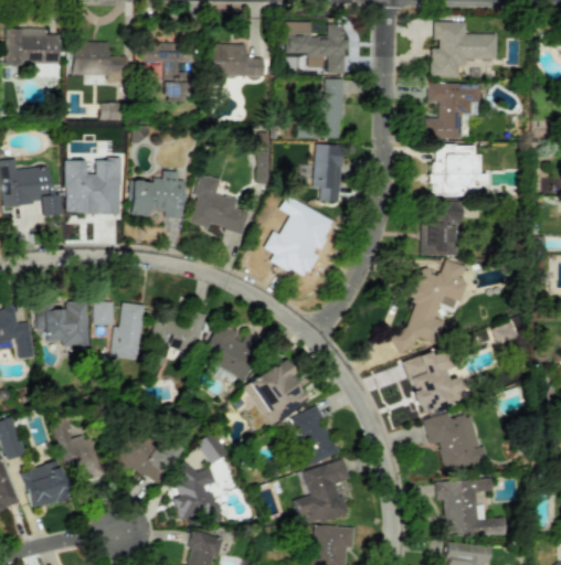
[(311,22),(285,21),(284,54),(308,54),(308,67),(324,67),(324,57),(328,57),(327,73),(345,73),(345,48),(348,48),(348,39),(343,39),(343,24),(327,24),(327,36),(311,36),(311,22)]
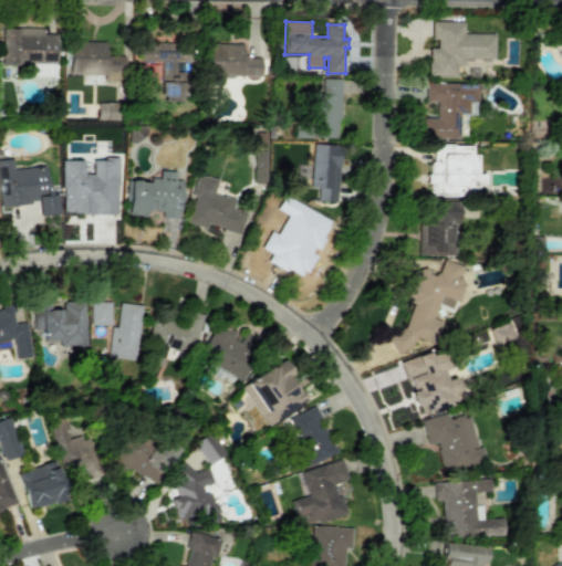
[(498,59),(498,34),(467,33),(467,22),(434,21),(434,40),(439,40),(439,49),(432,49),(432,76),(460,76),(460,65),(468,65),(468,59),(498,59)]
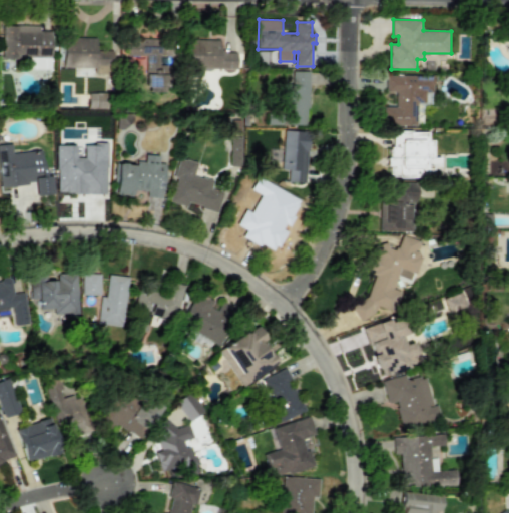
[(6,25),(5,58),(53,59),(54,31),(42,31),(42,26),(6,25)]
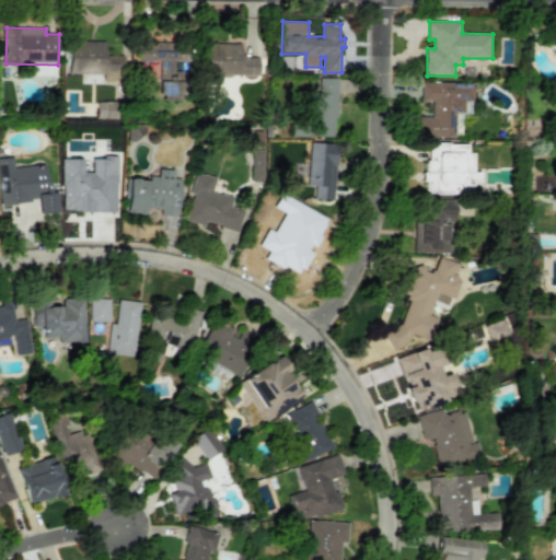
[(72,72),(126,73),(126,56),(107,55),(108,42),(72,41),(72,72)]
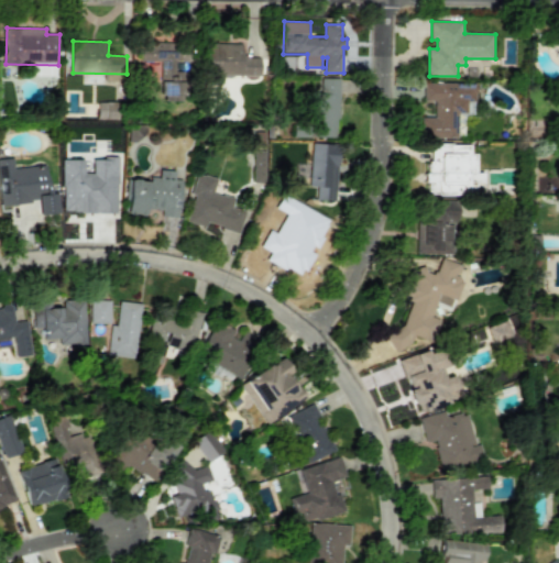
[(144,62),(163,62),(163,101),(184,101),(185,72),(178,72),(178,62),(193,62),(193,43),(144,43),(144,62)]
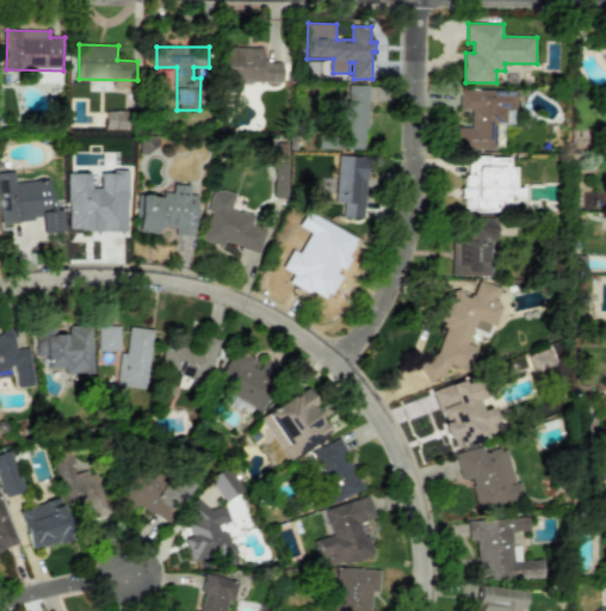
[(285,62),(265,62),(265,48),(228,47),(228,82),(285,84),(285,62)]
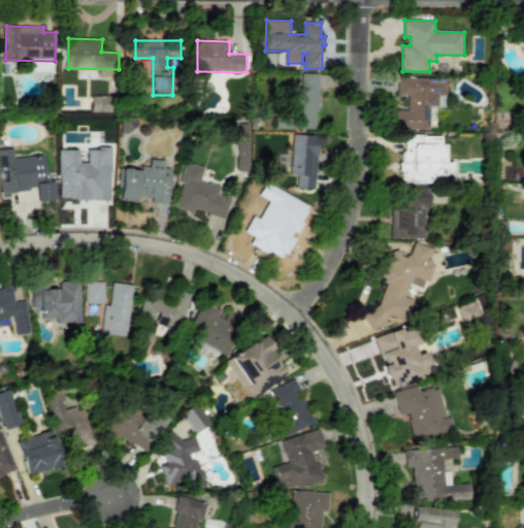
[(297,128),(320,129),(321,73),(303,73),(302,88),(298,88),(297,128)]
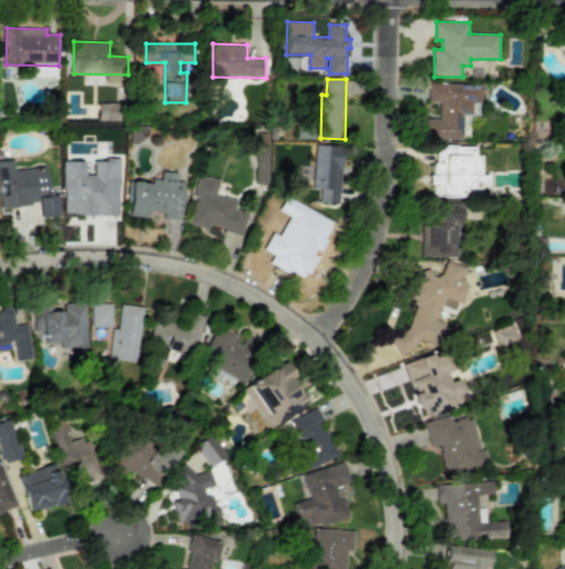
[(464,140),(465,113),(474,113),(474,102),(483,102),(484,85),(432,83),(430,101),(442,102),(442,119),(428,119),(428,140),(464,140)]
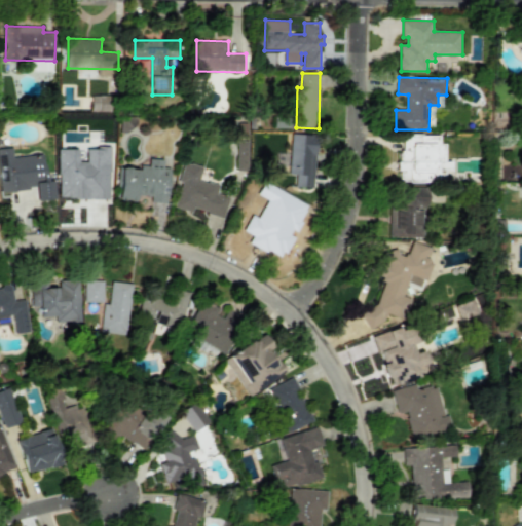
[(94,96),(95,112),(115,111),(114,96),(94,96)]
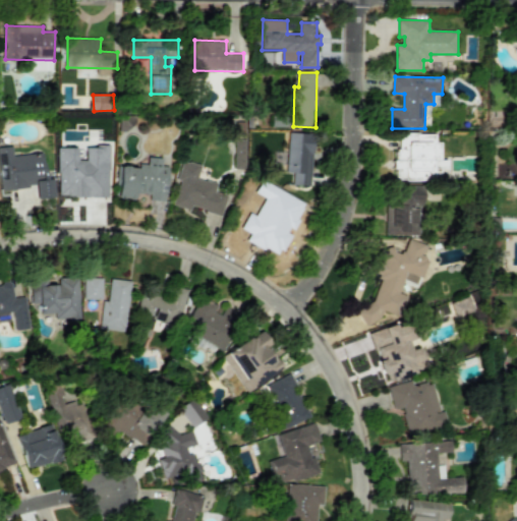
[(296,174),(295,185),(313,185),(316,134),(290,132),(289,173),(296,174)]
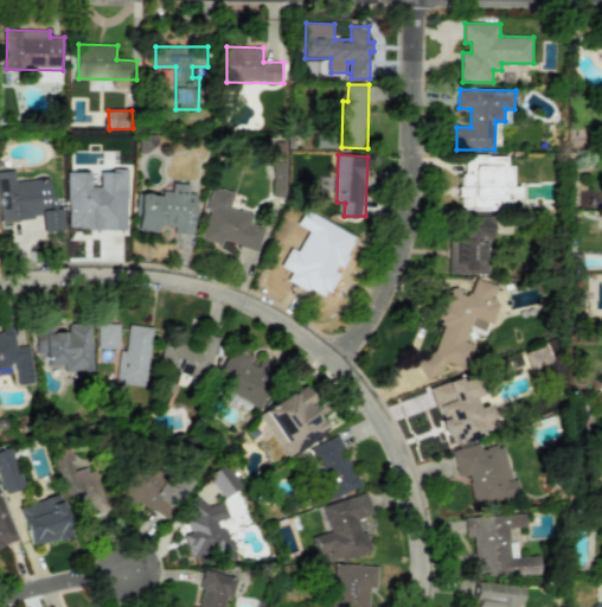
[(507,157),(463,155),(463,198),(463,210),(514,211),(514,197),(523,197),(523,186),(514,186),(516,166),(507,166),(507,157)]
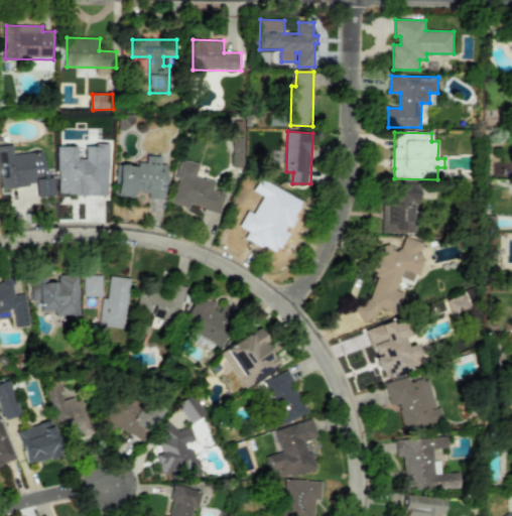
[(246,139),(235,138),(235,167),(246,168),(246,139)]
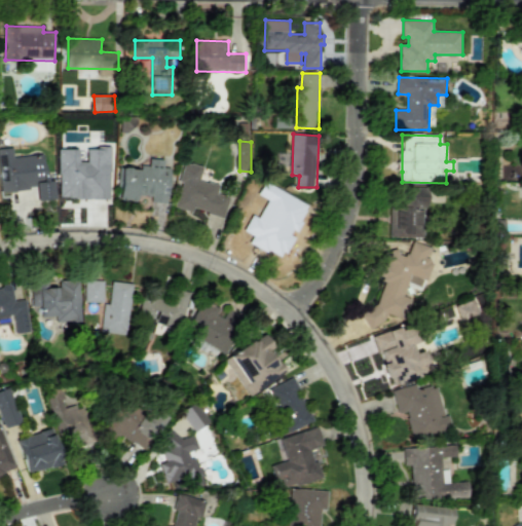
[(45,154),(15,157),(14,147),(0,148),(0,164),(3,192),(38,188),(39,201),(57,199),(54,180),(48,181),(45,154)]
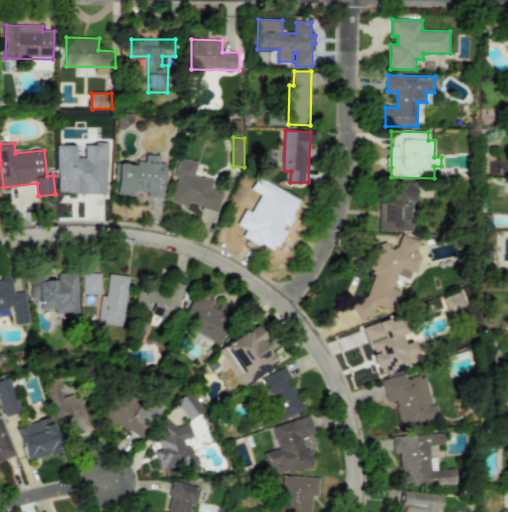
[(109,194),(109,144),(86,143),(86,157),(78,157),(78,145),(60,145),(59,193),(109,194)]
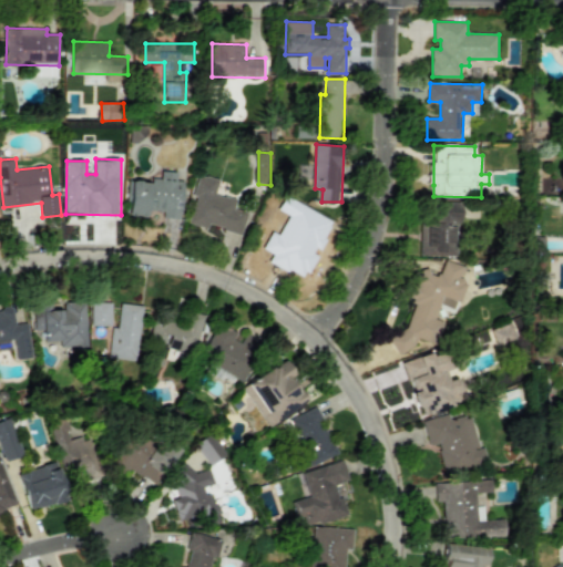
[(183,219),(186,181),(178,181),(178,173),(163,172),(163,179),(154,178),(154,182),(131,179),(128,216),(149,217),(150,209),(166,212),(165,218),(183,219)]
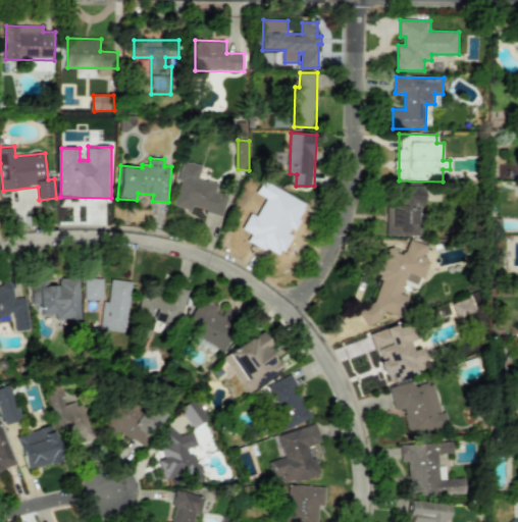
[(230,196),(218,192),(220,184),(201,178),(204,166),(187,161),(174,205),(194,211),(195,208),(225,216),(230,196)]
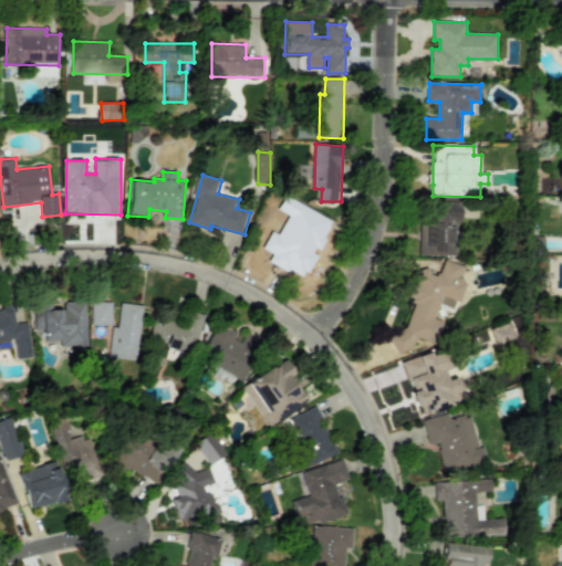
[(422,255),(456,255),(456,224),(462,224),(462,202),(432,202),(432,221),(422,221),(422,255)]
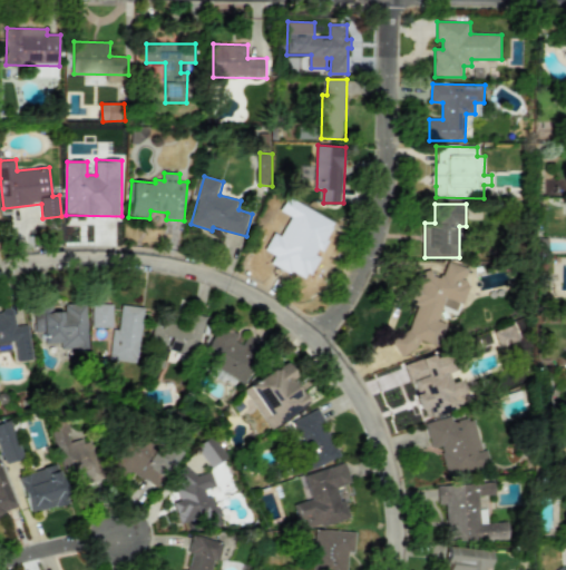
[(296,268),(305,249),(319,255),(324,245),(329,247),(340,225),(301,206),(275,258),(296,268)]
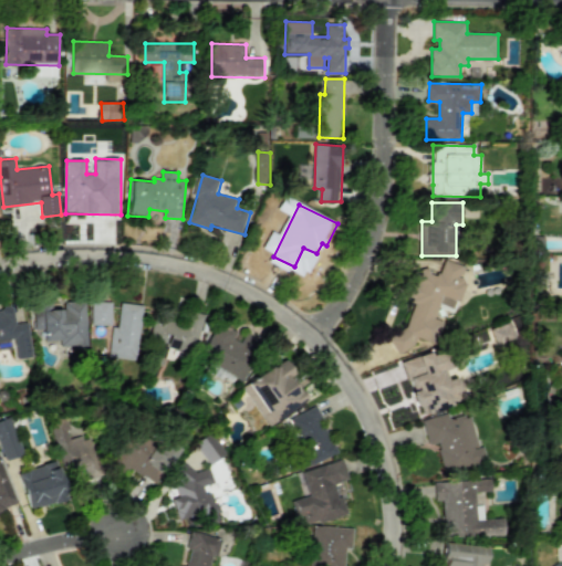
[(408,327),(391,338),(401,355),(417,345),(418,338),(432,342),(440,337),(445,322),(437,320),(444,296),(462,302),(467,284),(464,279),(467,265),(446,260),(443,272),(435,276),(428,265),(415,274),(417,279),(412,299),(415,303),(408,327)]
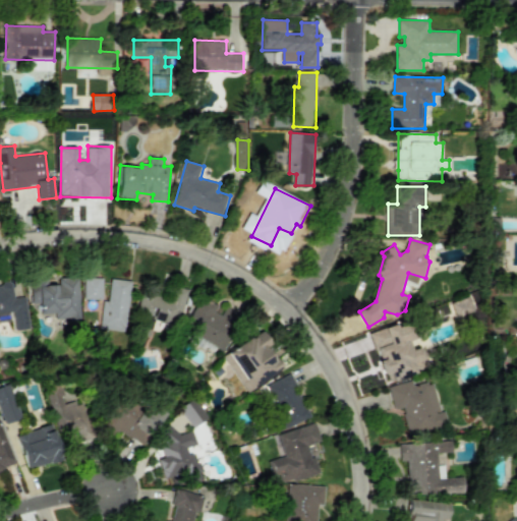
[(81,317),(80,277),(60,278),(61,285),(50,285),(50,276),(33,276),(34,304),(42,304),(42,314),(56,314),(56,319),(81,317)]
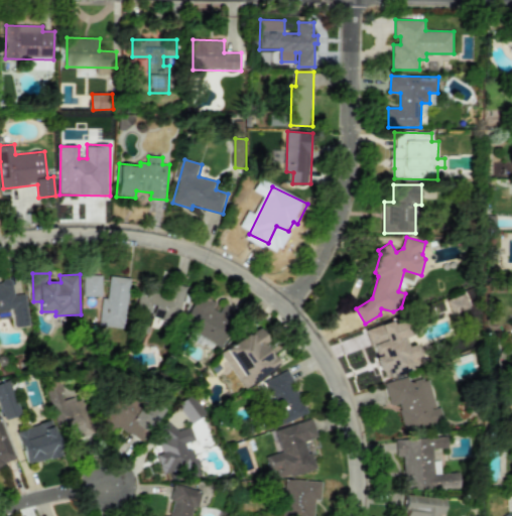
[(103,296),(104,275),(85,275),(85,296),(103,296)]
